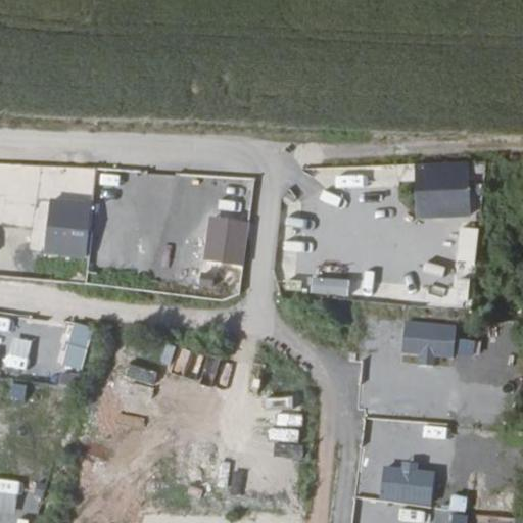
[(415,162),(416,218),(481,217),(480,161),(415,162)]
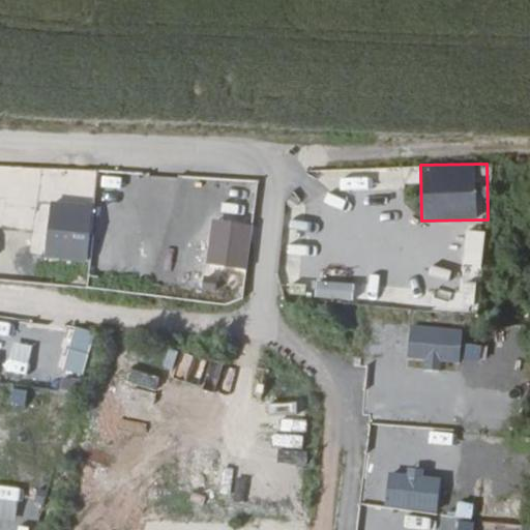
[(87,260),(89,203),(48,202),(46,258),(87,260)]
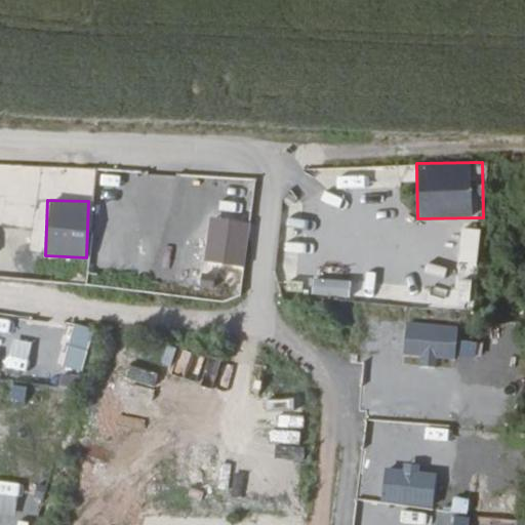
[(202,258),(200,288),(240,290),(244,223),(219,220),(217,259),(202,258)]
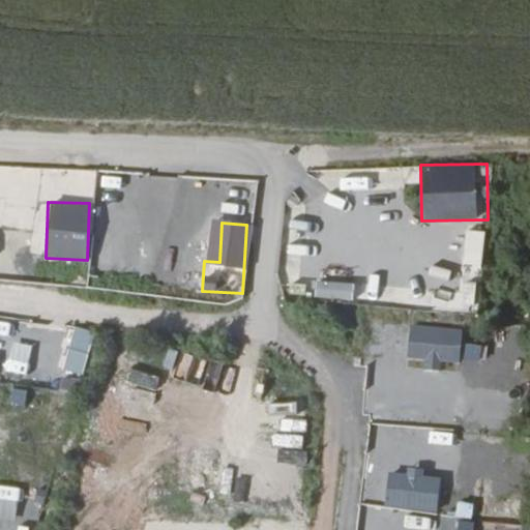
[(0,242),(0,247),(31,251),(32,236),(0,234),(0,242)]
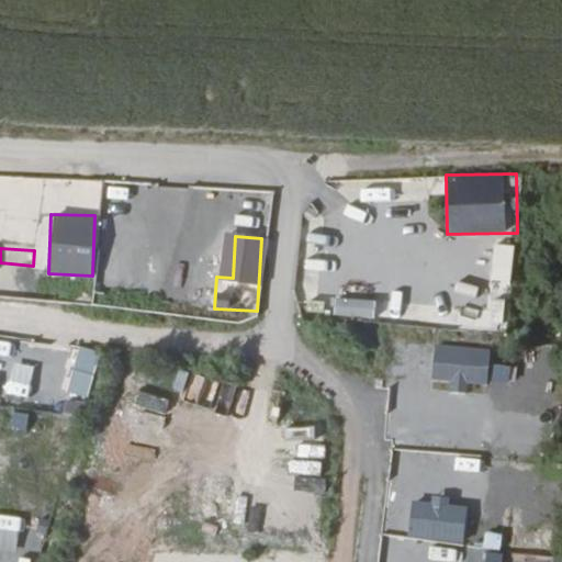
[(437,323),(471,324),(472,290),(438,289),(437,323)]
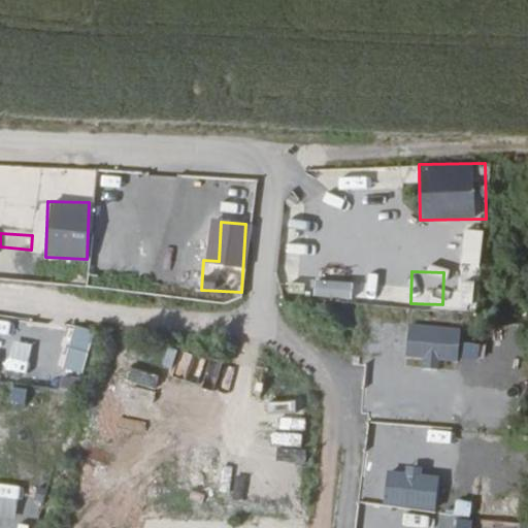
[(316,278),(315,296),(350,298),(351,282),(316,278)]
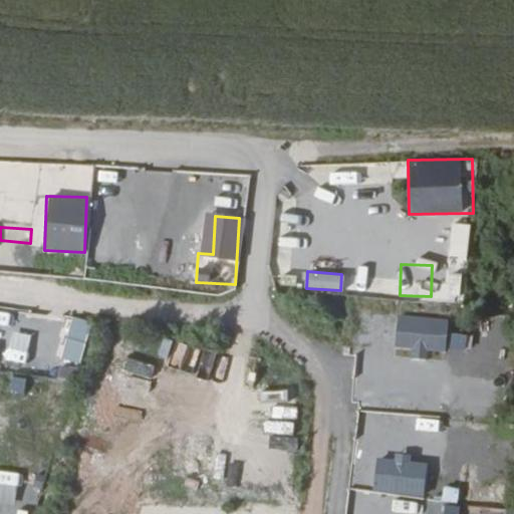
[(59,357),(79,363),(90,321),(70,315),(59,357)]
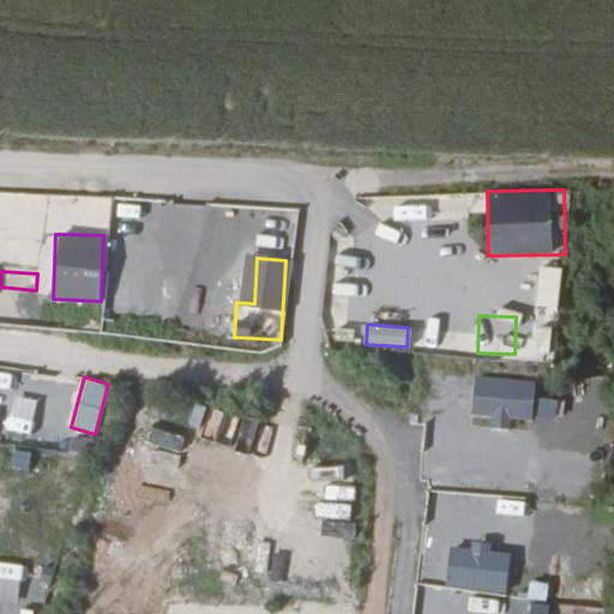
[(0,563),(0,579),(19,582),(22,566),(0,563)]
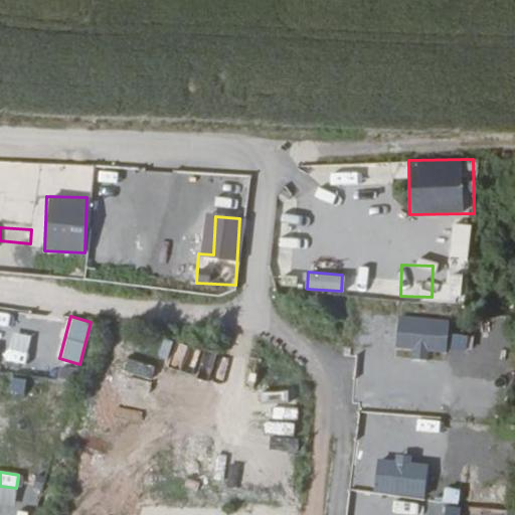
[(16,497),(15,514),(28,514),(30,498),(16,497)]
